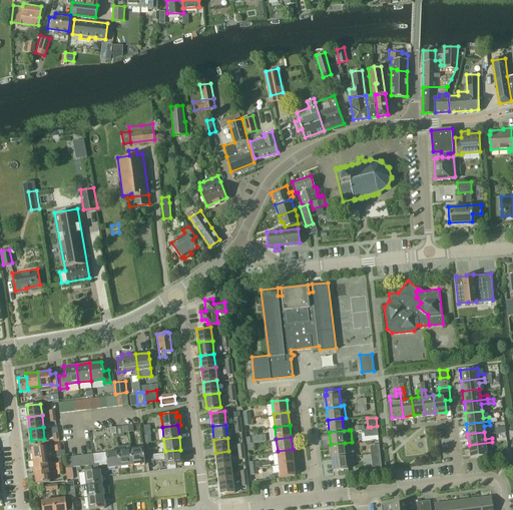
[(345,443),(331,444),(332,457),(347,455),(346,448),(353,447),(352,442),(345,443)]
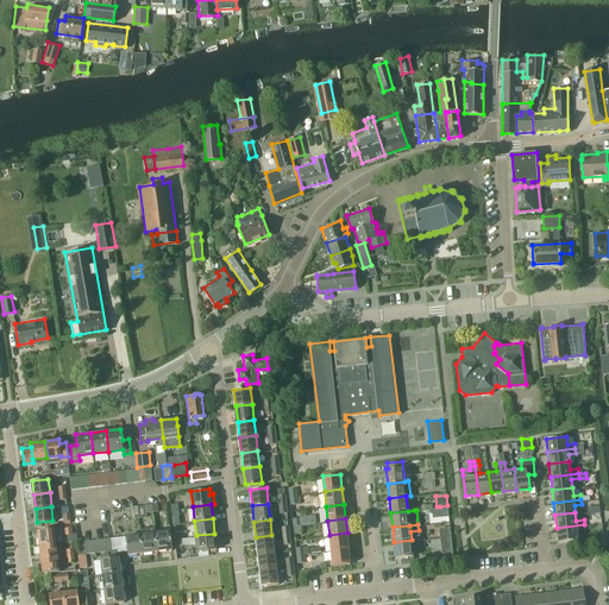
[(584,524),(557,528),(558,541),(578,539),(577,530),(585,529),(584,524)]
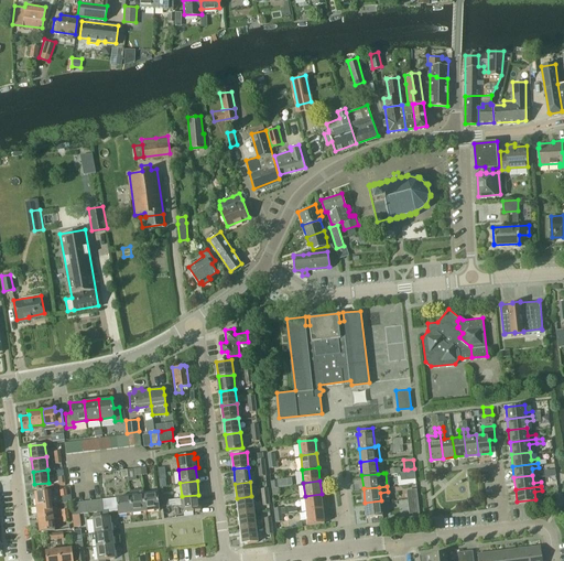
[(418,496),(416,487),(408,488),(408,497),(418,496)]
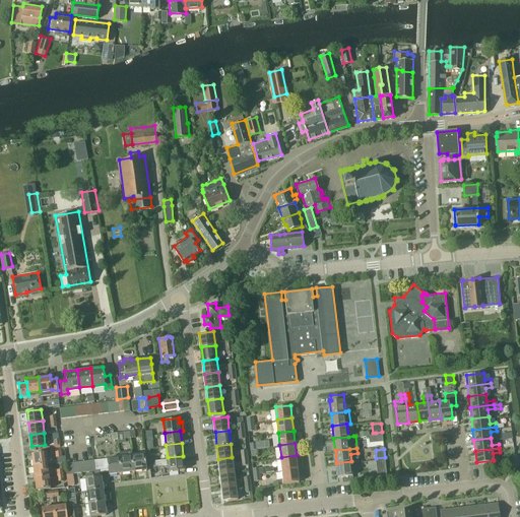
[(122,471),(134,470),(133,454),(133,455),(132,450),(120,451),(120,456),(122,471)]
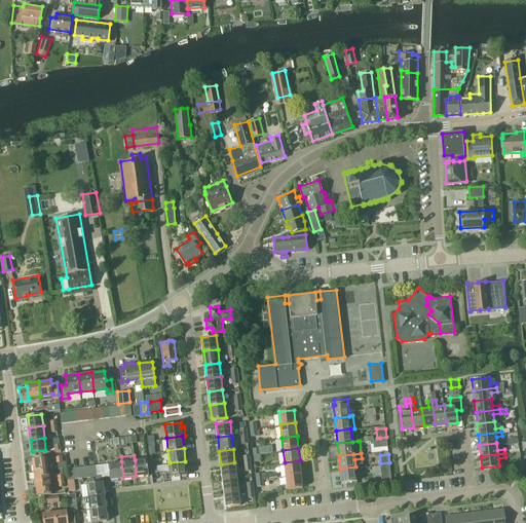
[(34,470),(48,469),(46,456),(33,458),(34,470)]
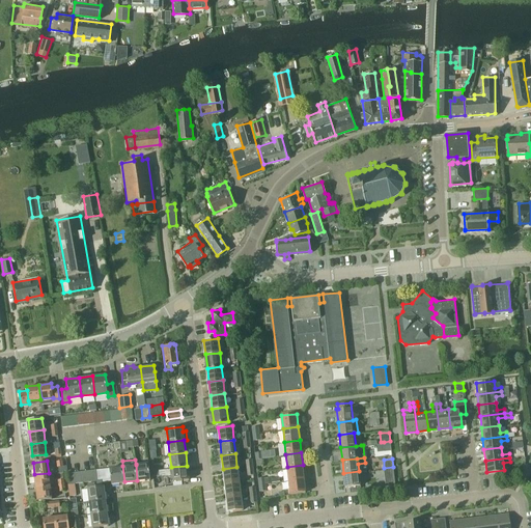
[(148,463),(136,464),(137,480),(150,478),(148,463)]
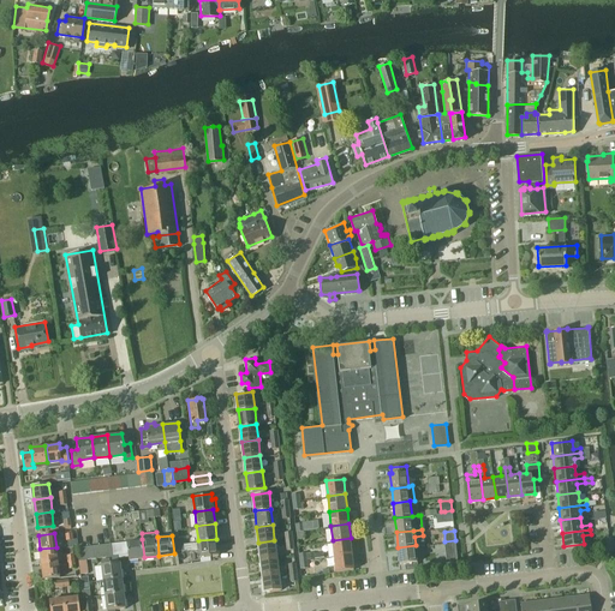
[(352,553),(351,538),(333,540),(334,555),(352,553)]
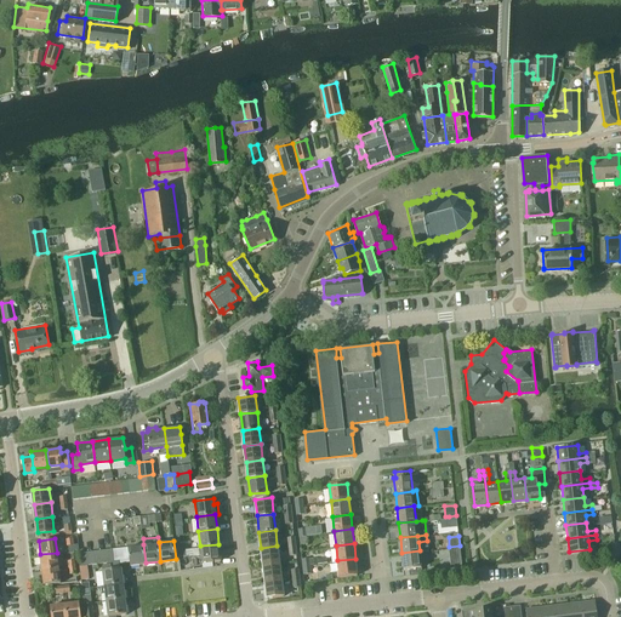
[(130,565),(146,563),(143,544),(127,546),(130,565)]
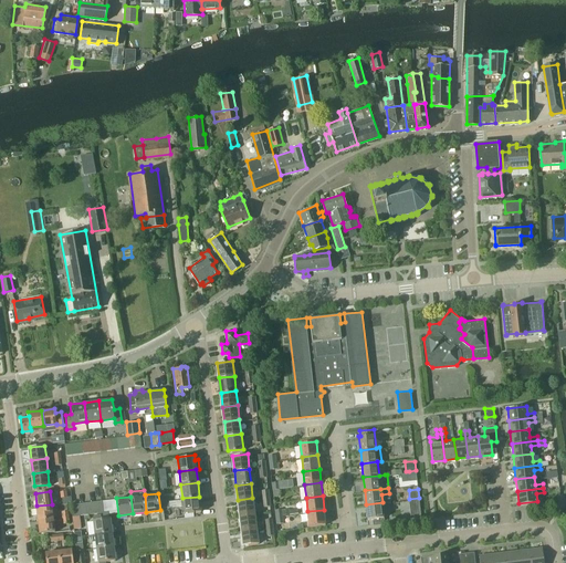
[(201,510),(199,497),(182,498),(176,499),(176,506),(184,504),(184,512),(201,510)]
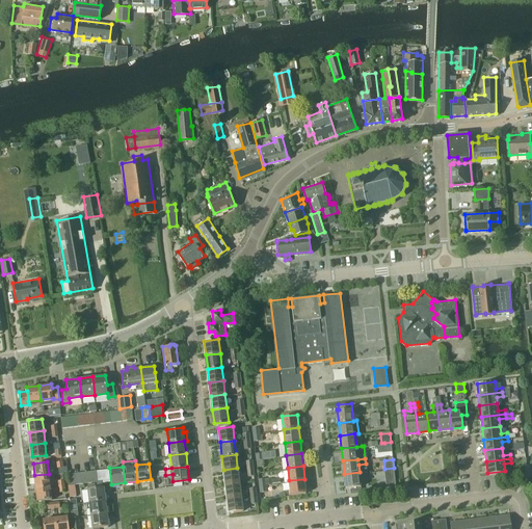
[(237,468),(223,470),(225,483),(239,482),(237,468)]
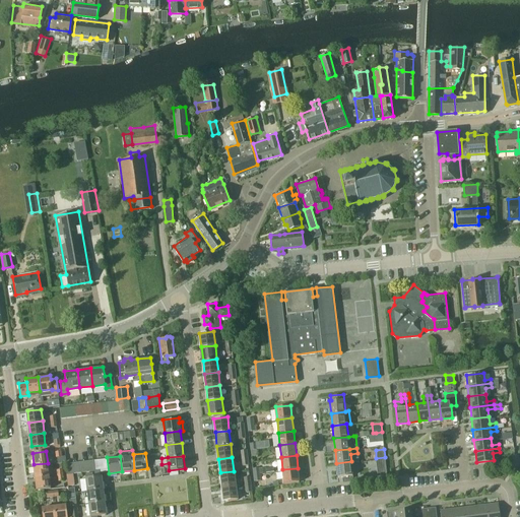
[(386,466),(385,457),(376,458),(377,466),(386,466)]
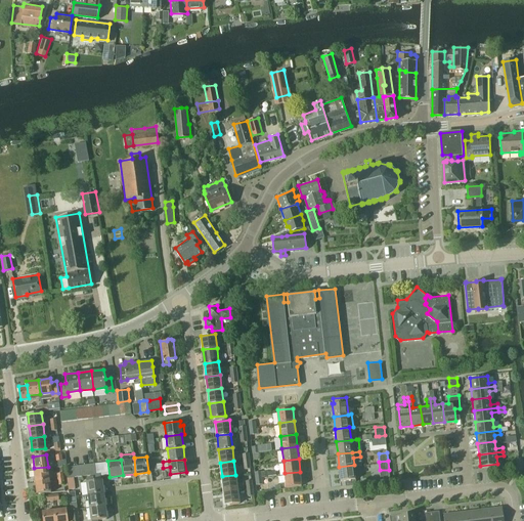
[(355,477),(354,465),(339,467),(341,479),(355,477)]
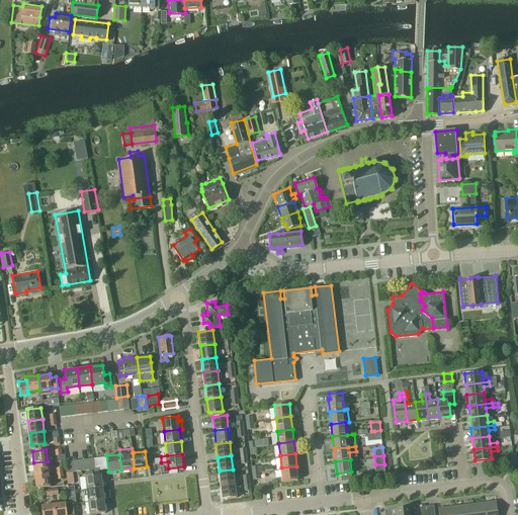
[(49,473),(48,461),(33,462),(35,475),(49,473)]
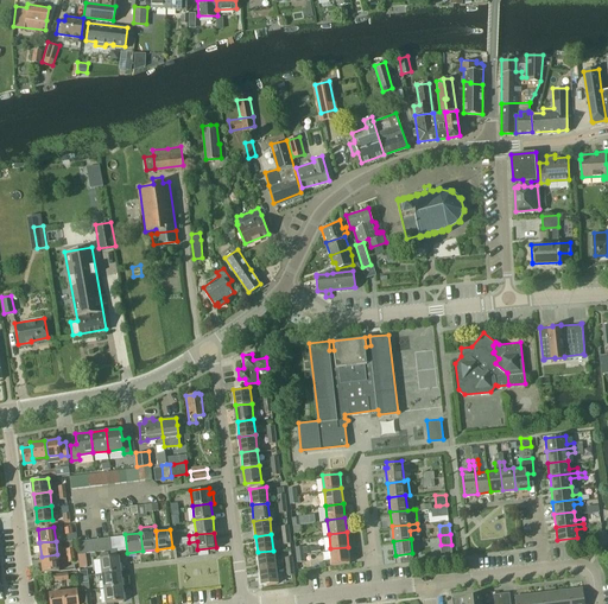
[(348,547),(330,548),(333,564),(350,561),(348,547)]
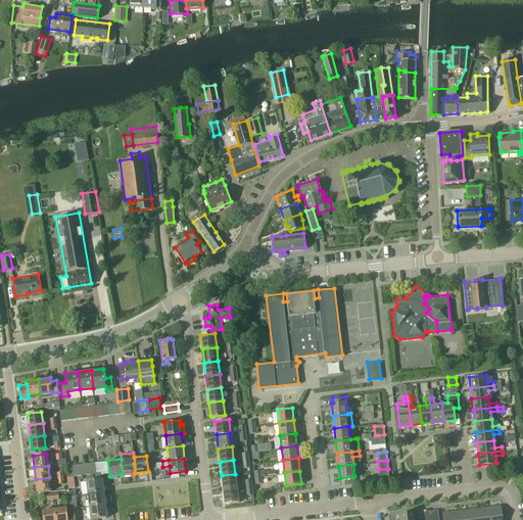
[(88,492),(103,490),(102,478),(93,479),(93,474),(86,475),(88,492)]
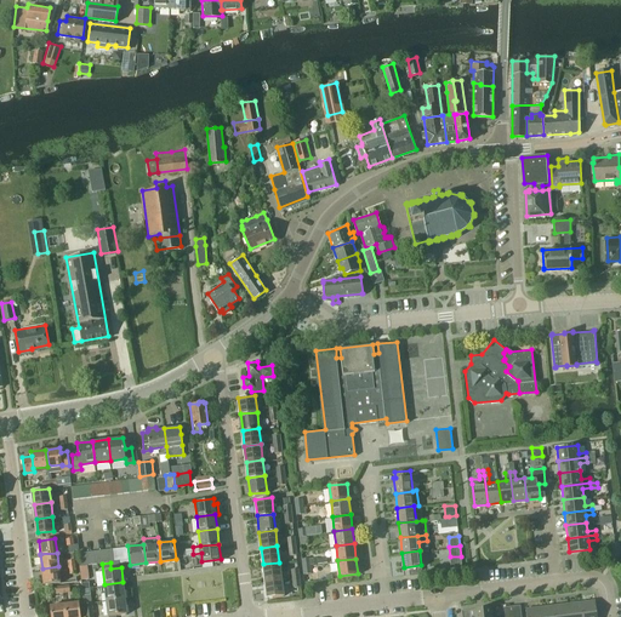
[(265,580),(281,578),(279,563),(263,564),(265,580)]
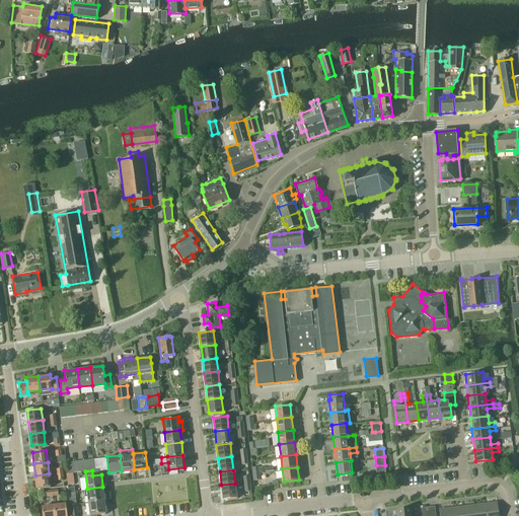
[(49,473),(35,475),(36,488),(51,487),(49,473)]
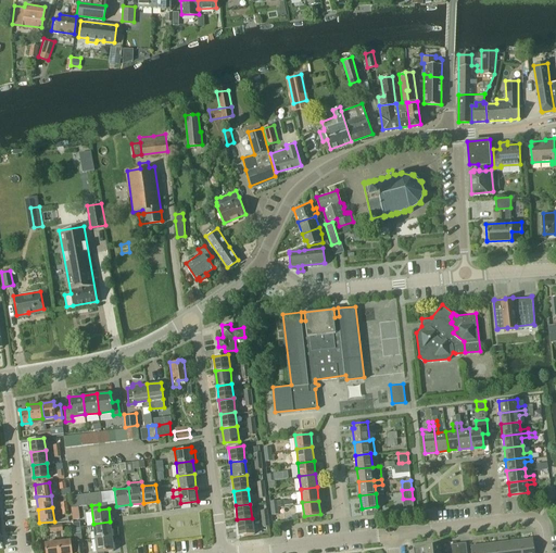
[(252,518),(237,519),(239,535),(253,532),(252,518)]
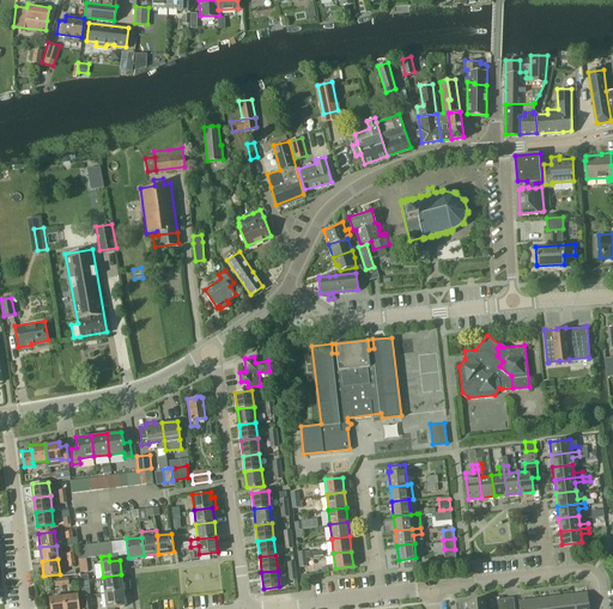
[(103,577),(99,578),(101,584),(104,584),(105,591),(123,589),(121,574),(103,577)]
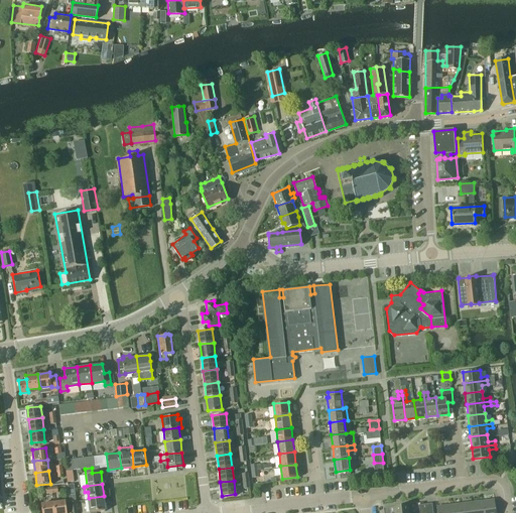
[(105,509),(104,496),(89,498),(90,511),(105,509)]
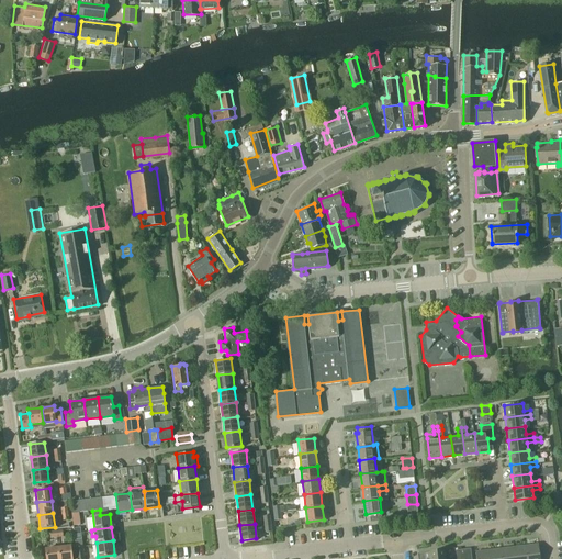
[(540,558),(538,541),(526,544),(527,558),(540,558)]
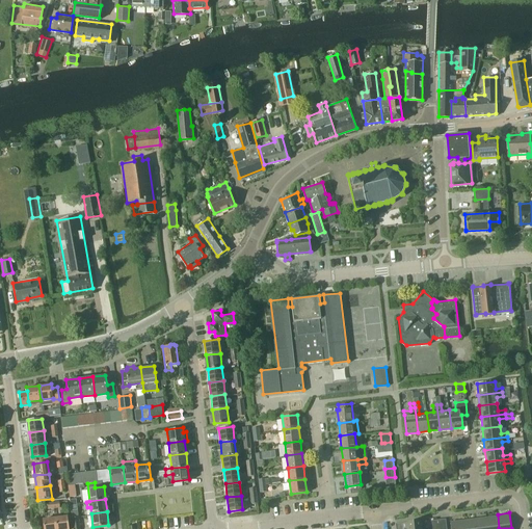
[(499,528),(498,514),(485,516),(487,528),(499,528)]
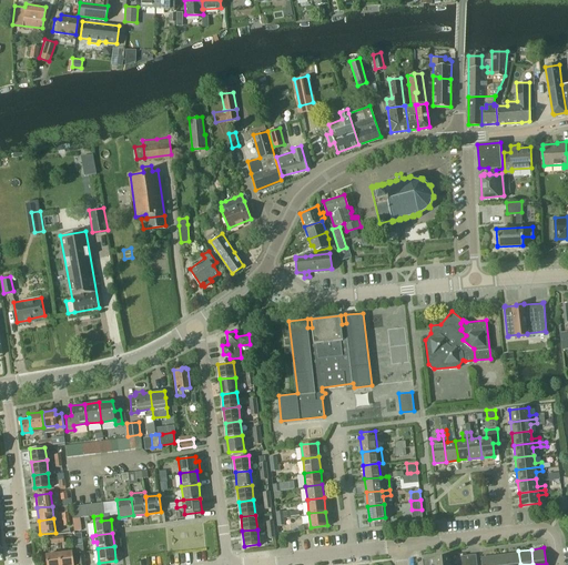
[(74,564),(72,551),(60,552),(60,564),(74,564)]
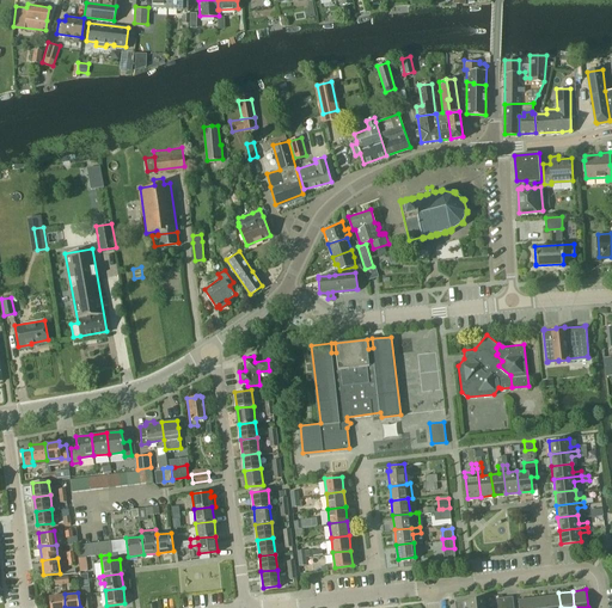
[(561,607),(558,593),(545,595),(546,607),(561,607)]
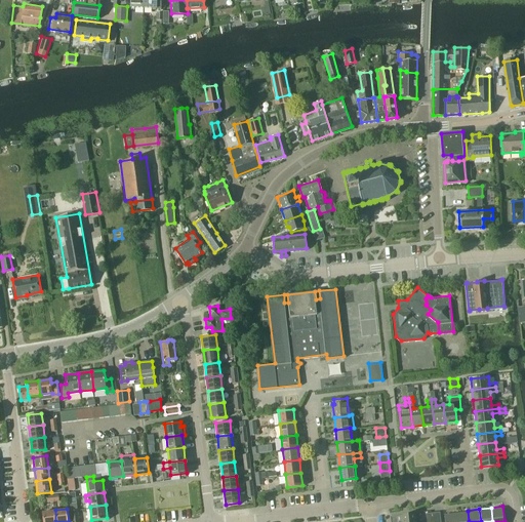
[(55,521),(55,510),(43,512),(43,521),(55,521)]
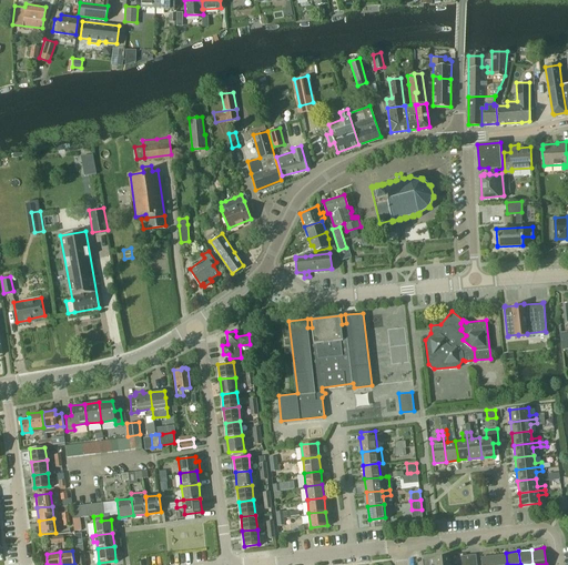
[(464,564),(477,564),(476,552),(460,554),(462,564),(464,564)]
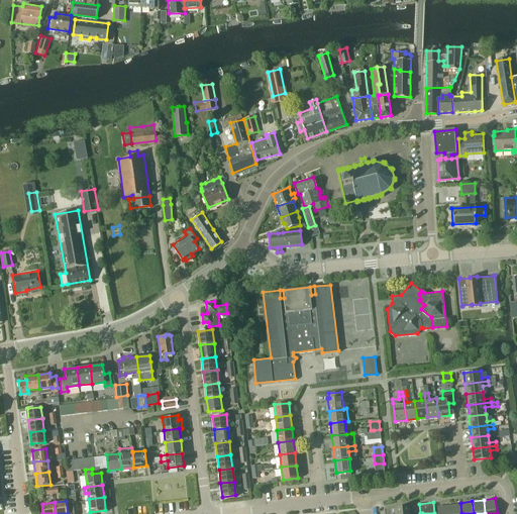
[(461,513),(460,503),(449,504),(449,513),(461,513)]
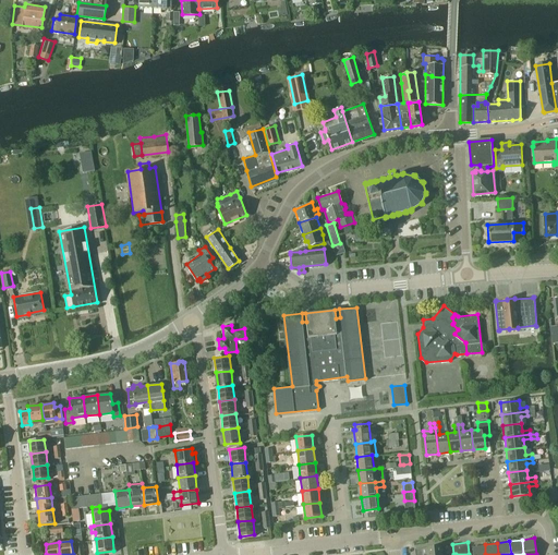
[(485,554),(485,544),(472,545),(473,554),(485,554)]
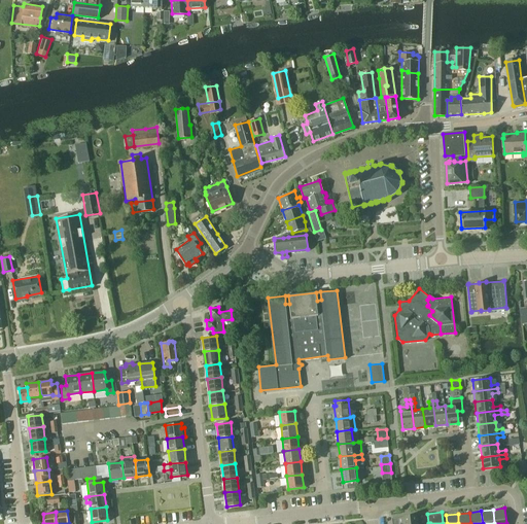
[(398,523),(424,523),(424,521),(417,522),(416,515),(398,517),(398,523)]
